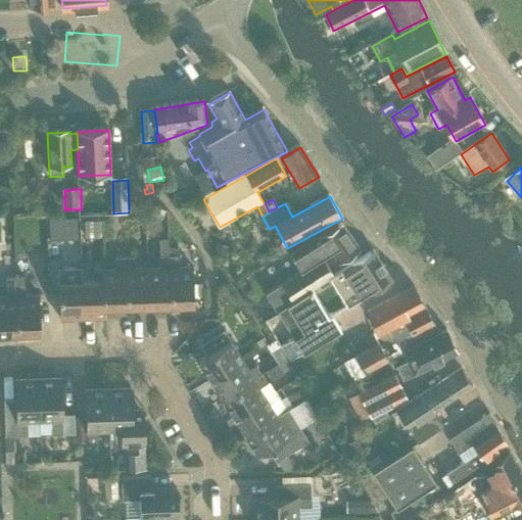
[(156,213),(155,221),(164,223),(167,215),(156,213)]
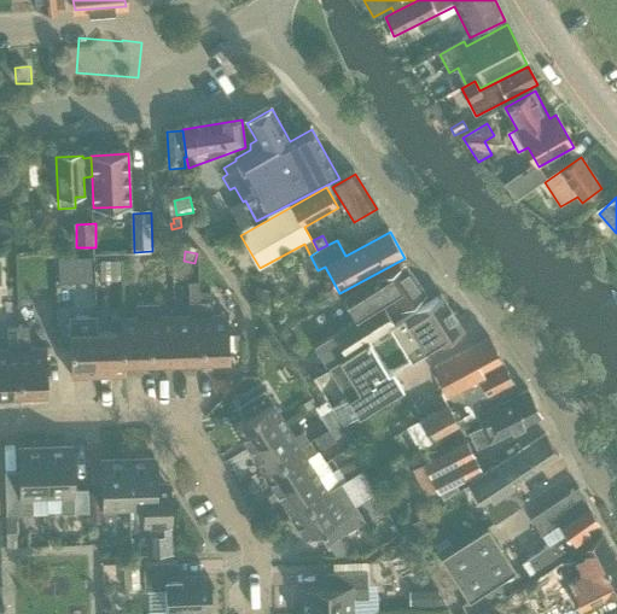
[(75,262),(60,263),(62,286),(76,286),(75,262)]
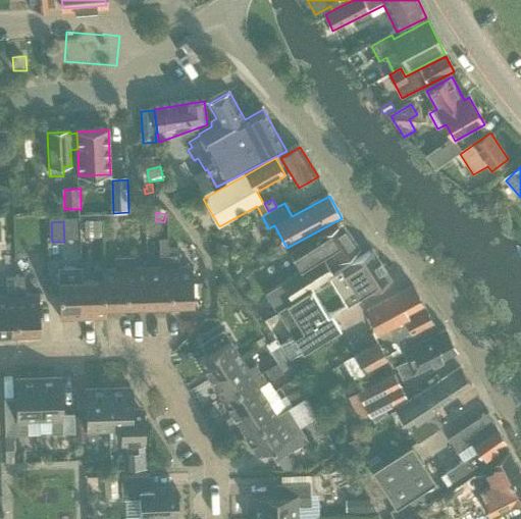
[(101,222),(86,221),(86,239),(101,239),(101,222)]
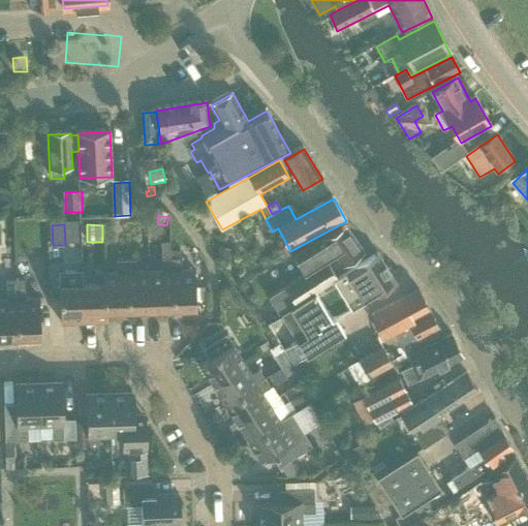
[(314,245),(296,255),(308,274),(269,299),(279,315),(338,278),(324,258),(335,252),(343,266),(364,252),(346,228),(314,245)]
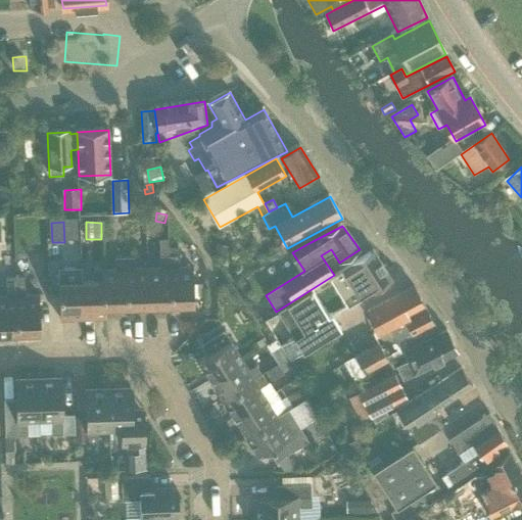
[(219,247),(216,256),(226,260),(229,250),(219,247)]
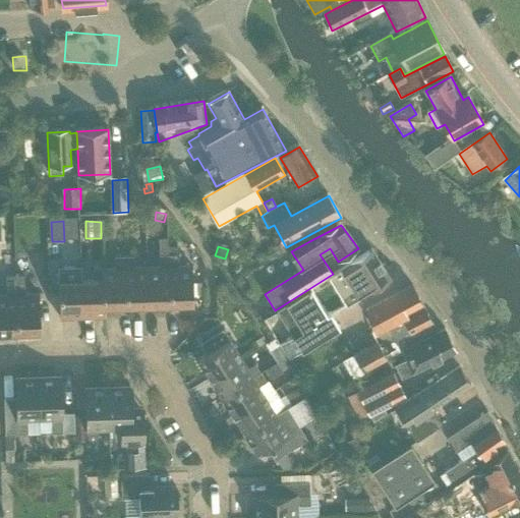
[(161,257),(169,257),(169,247),(161,248),(161,257)]
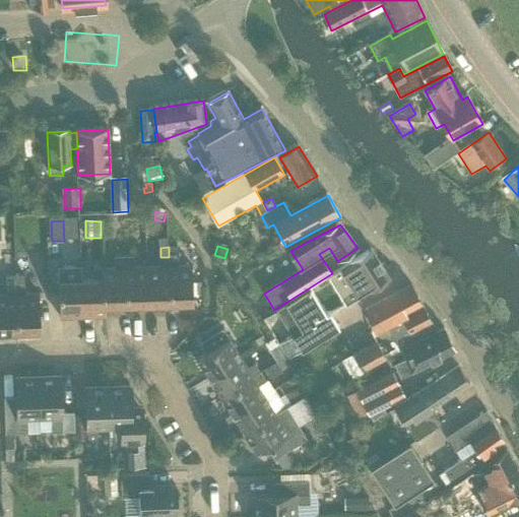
[(390,279),(373,252),(352,265),(352,264),(330,278),(347,307),(369,293),(369,292),(390,279)]
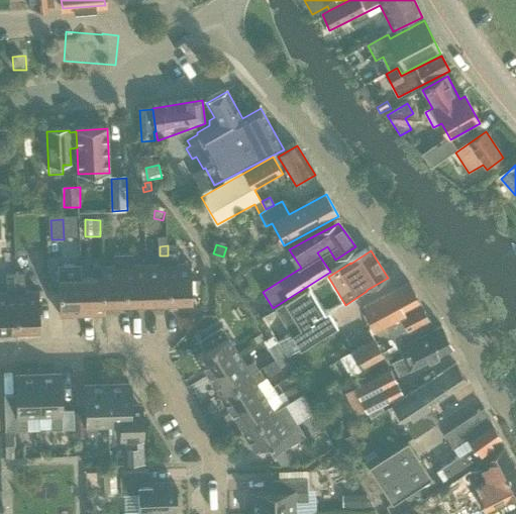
[(31,268),(52,267),(50,251),(30,252),(31,268)]
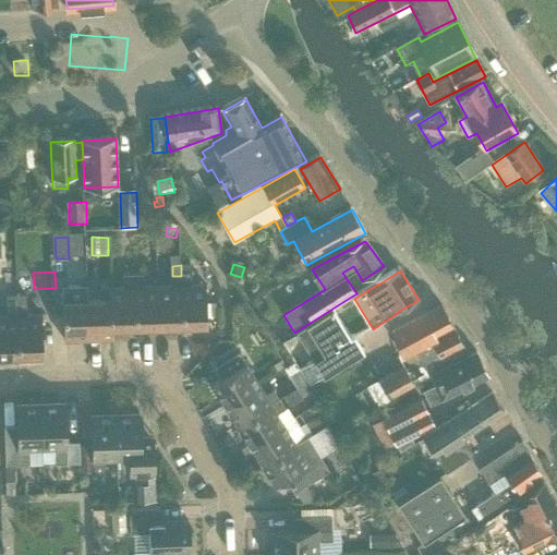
[(206,287),(192,288),(192,275),(181,276),(183,327),(207,326),(206,287)]
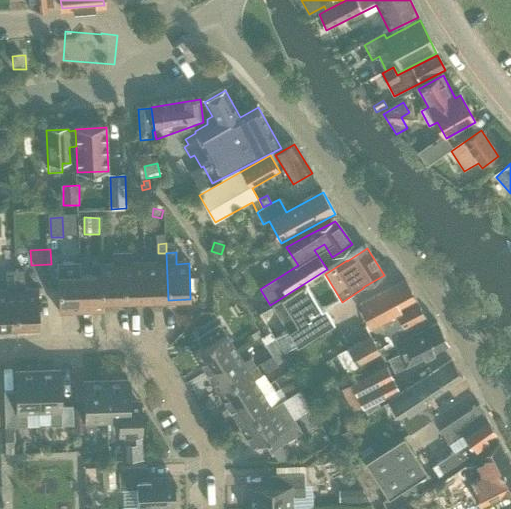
[(147,301),(168,300),(166,253),(158,253),(158,265),(145,265),(147,301)]
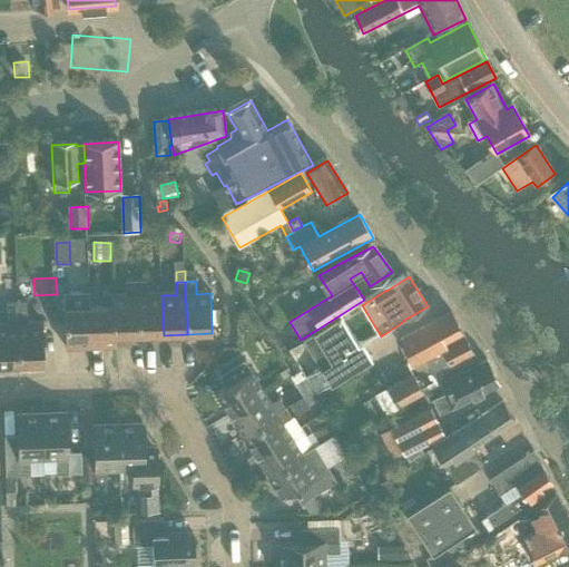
[(139,336),(137,283),(128,283),(129,296),(113,297),(115,338),(116,338),(139,336)]
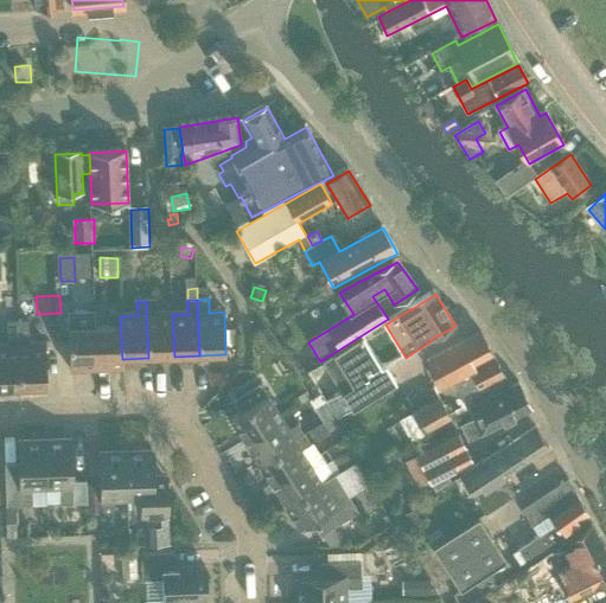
[(174,357),(172,314),(158,315),(157,301),(146,301),(148,358),(174,357)]
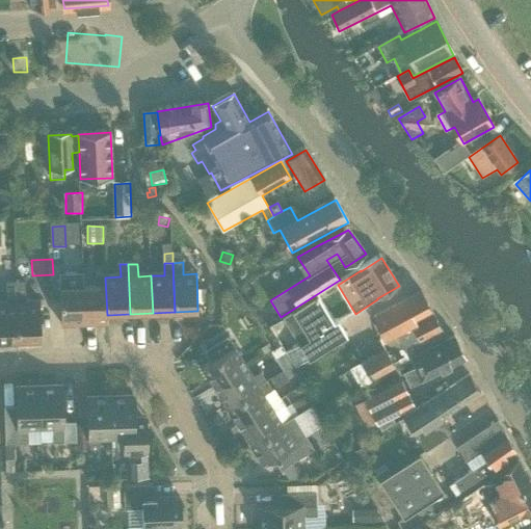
[(97,289),(83,289),(85,326),(108,325),(108,315),(107,315),(105,278),(105,275),(96,276),(97,289)]
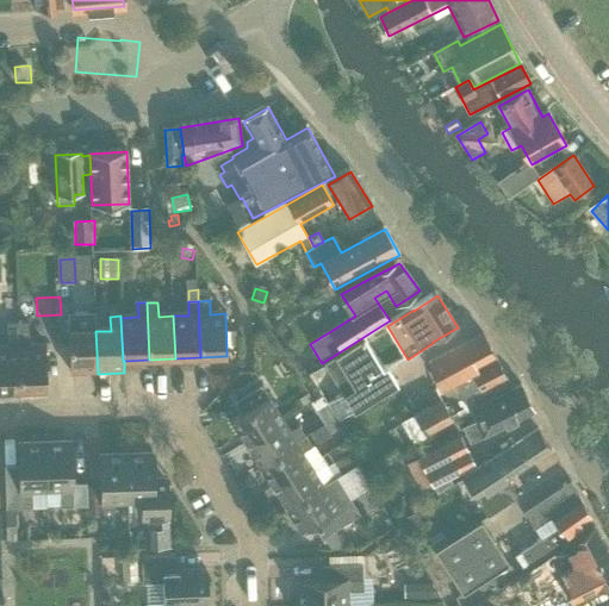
[(81,317),(69,318),(72,375),(98,374),(95,331),(81,332),(81,317)]
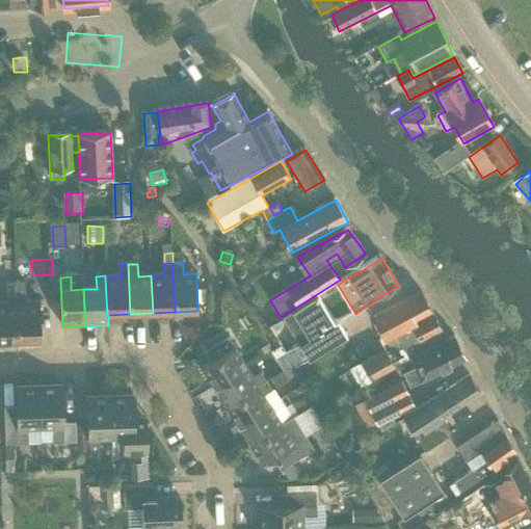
[(0,341),(19,341),(17,282),(7,282),(7,305),(0,305),(0,341)]
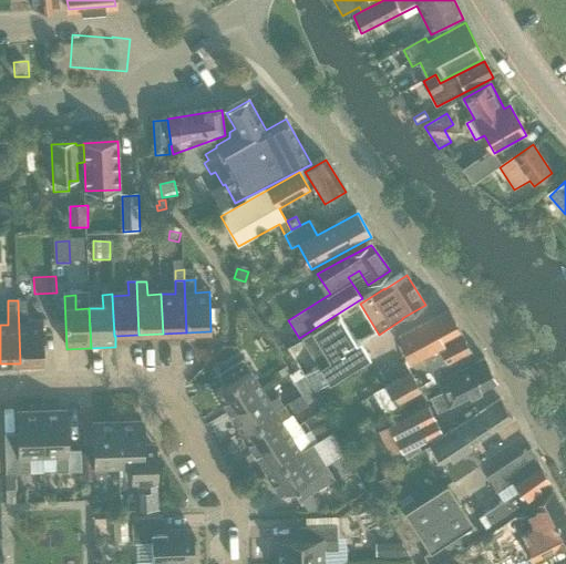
[(44,362),(43,324),(29,325),(28,301),(18,300),(20,363),(44,362)]
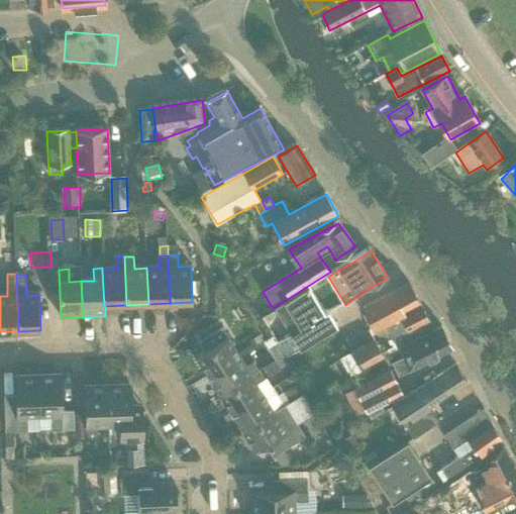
[(435,328),(411,284),(363,309),(374,330),(380,326),(383,331),(382,331),(384,336),(393,339),(398,348),(435,328)]
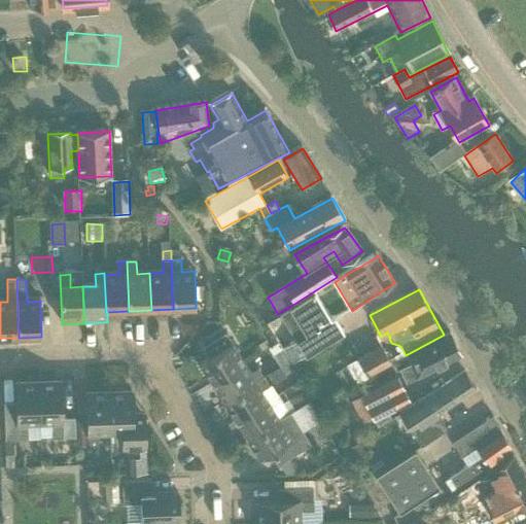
[(315,292),(281,315),(307,357),(345,335),(336,319),(331,321),(315,292)]
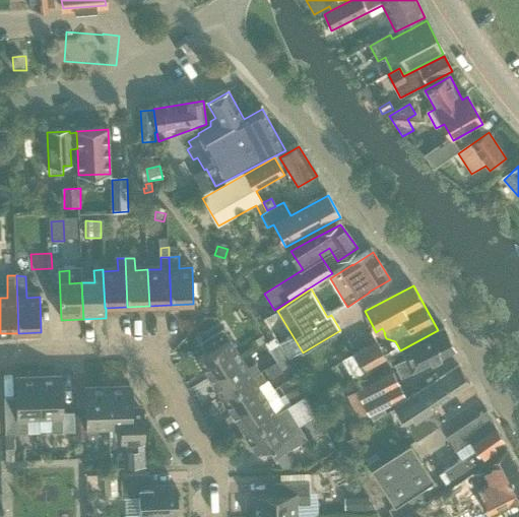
[(258,308),(244,312),(248,325),(262,321),(258,308)]
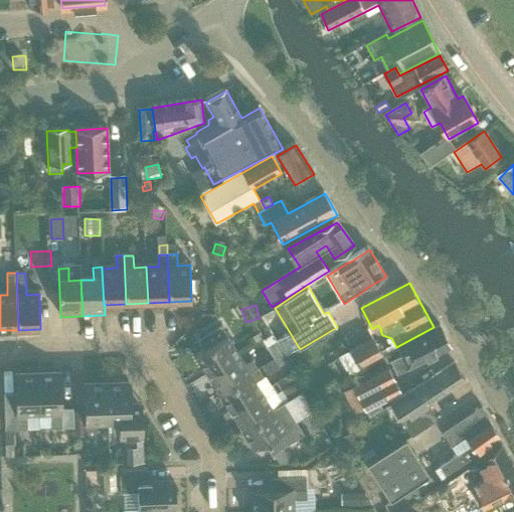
[(452,348),(442,326),(398,347),(403,356),(397,359),(391,362),(398,376),(409,370),(409,369),(452,348)]
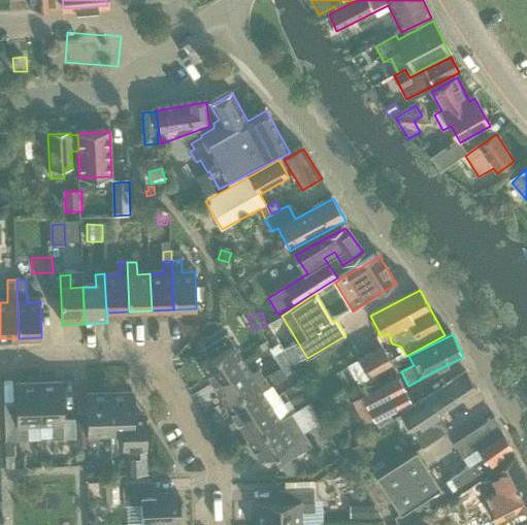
[(200,365),(210,381),(212,385),(244,365),(227,336),(205,350),(211,359),(200,365)]
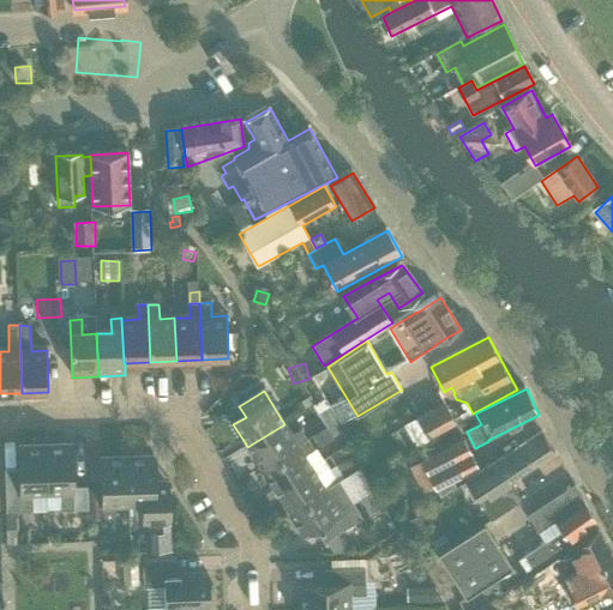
[(446,405),(419,421),(428,440),(457,426),(446,405)]
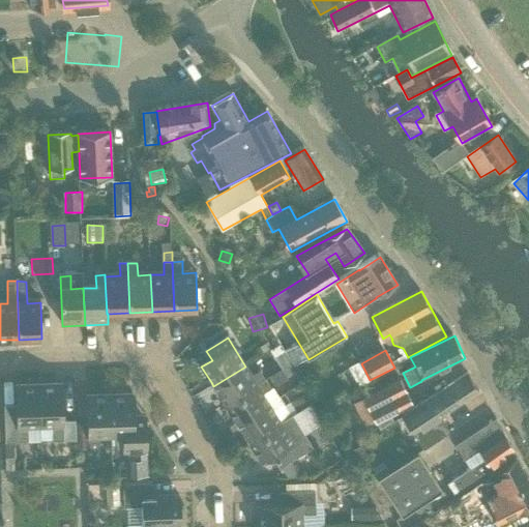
[(283,368),(292,362),(286,352),(276,358),(283,368)]
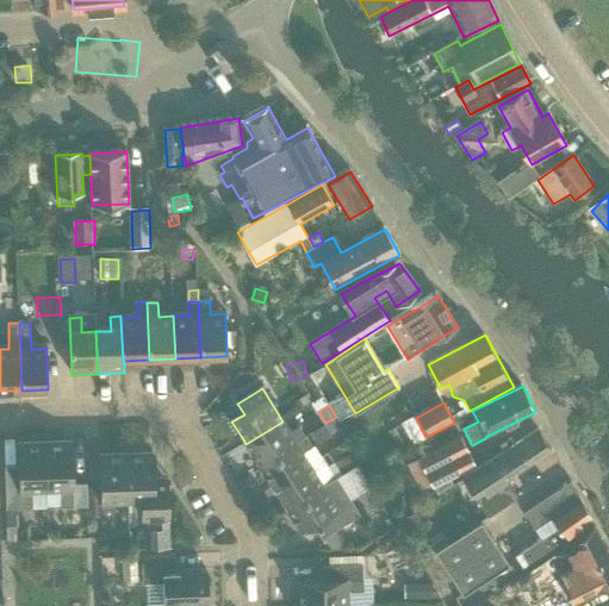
[(336,417),(325,423),(334,437),(343,430),(336,417)]
